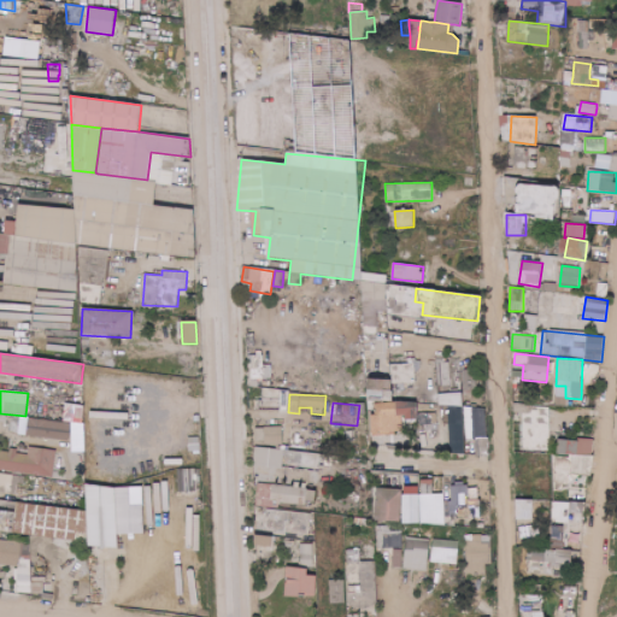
[(371,434),(404,433),(404,421),(417,421),(417,403),(375,404),(375,415),(370,415),(371,434)]
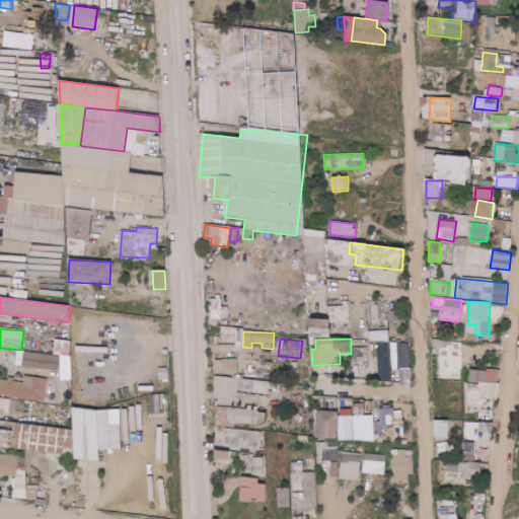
[(54,356),(70,357),(70,341),(55,340),(54,356)]
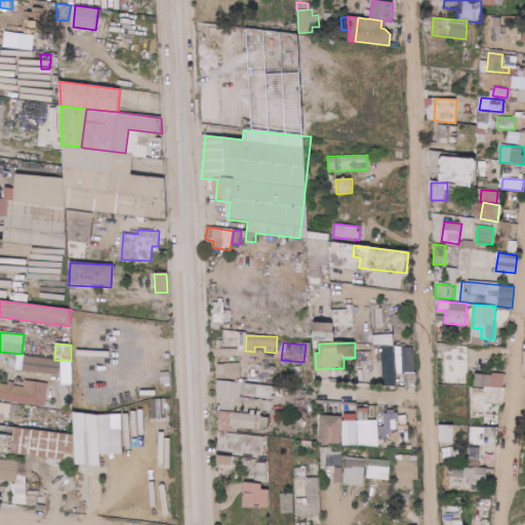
[(394,347),(381,347),(382,387),(395,386),(394,347)]
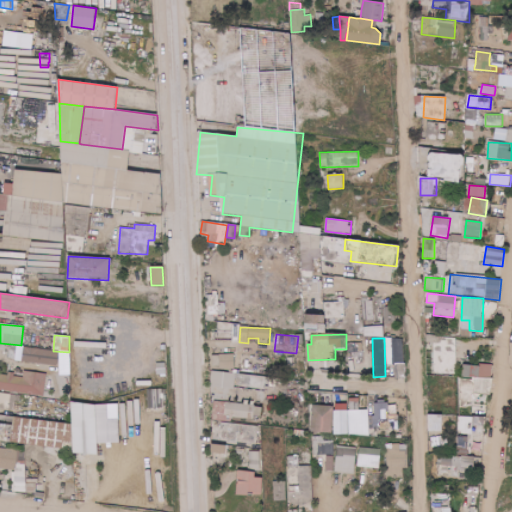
[(404,338),(389,338),(389,366),(394,366),(394,379),(405,379),(404,338)]
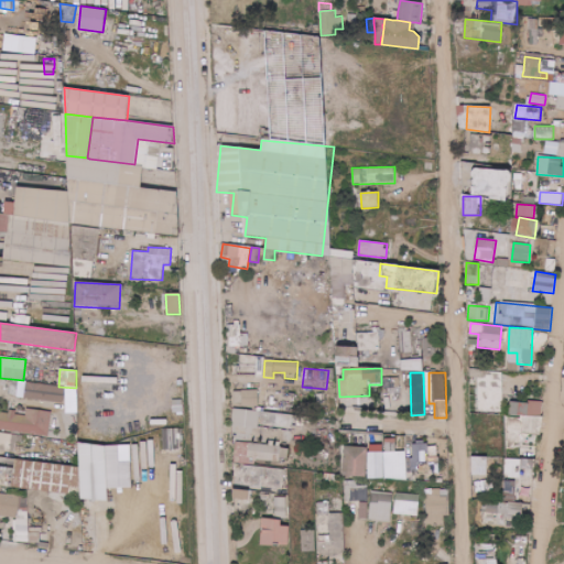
[(386,409),(399,408),(398,379),(383,380),(386,409)]
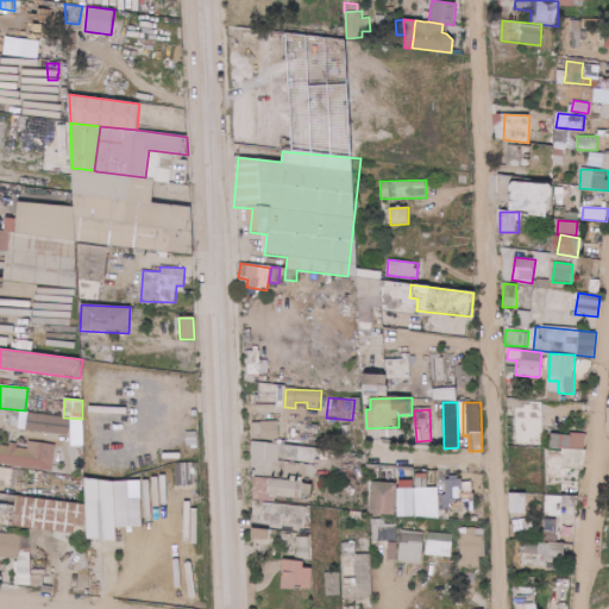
[(541,444),(542,422),(522,421),(522,435),(523,435),(523,444),(541,444)]
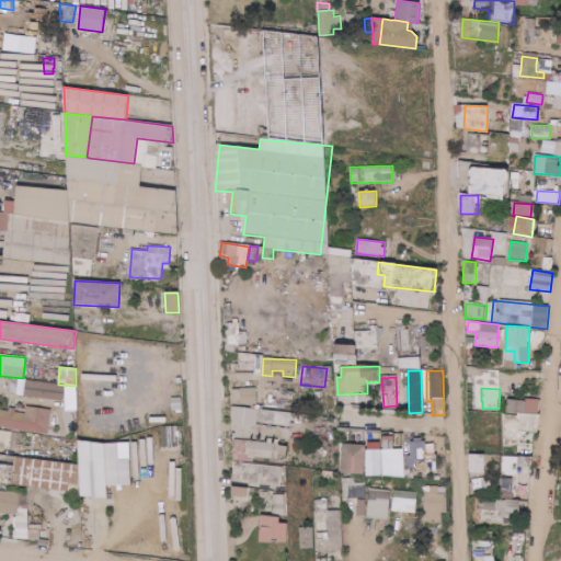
[(256,389),(232,389),(232,404),(256,404),(256,389)]
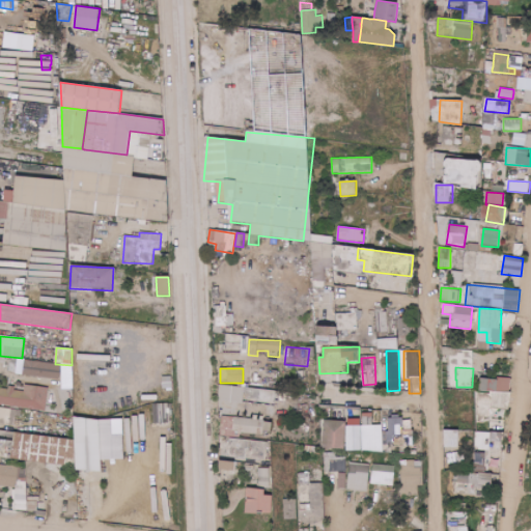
[(340,384),(354,384),(354,373),(341,373),(340,384)]
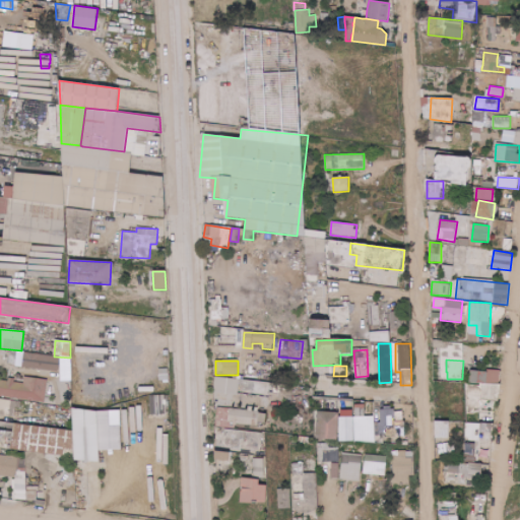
[(500,371),(471,370),(468,409),(481,409),(481,400),(499,401),(500,371)]
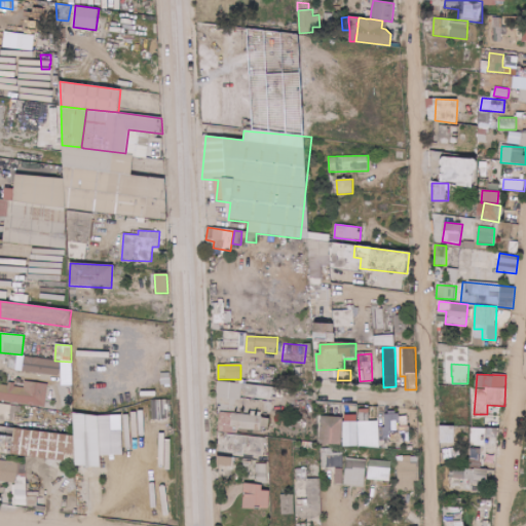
[(0,401),(45,406),(47,383),(25,381),(24,385),(0,383),(0,401)]
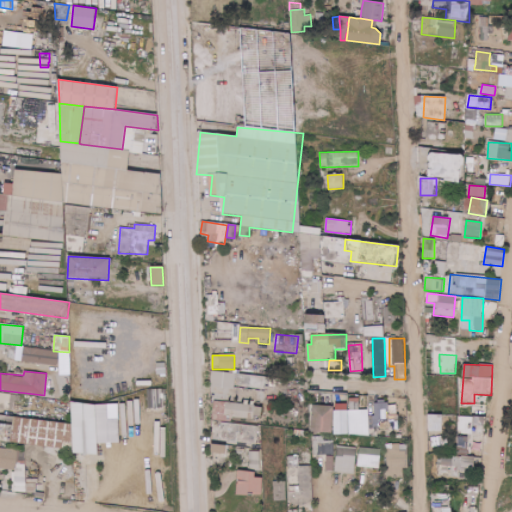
[(234,389),(236,374),(212,371),(210,386),(234,389)]
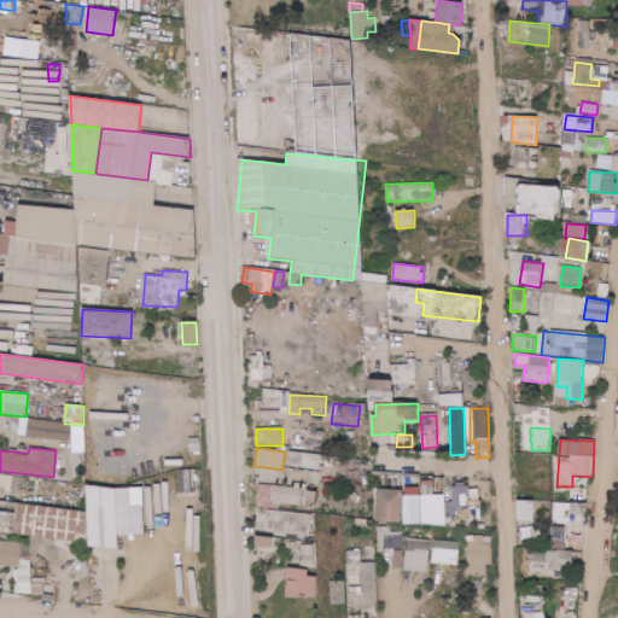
[(304,454),(291,454),(291,470),(304,470),(304,454)]
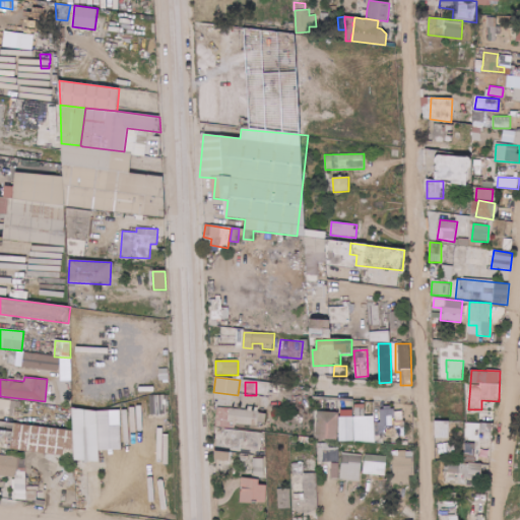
[(149,396),(150,414),(168,414),(167,395),(149,396)]
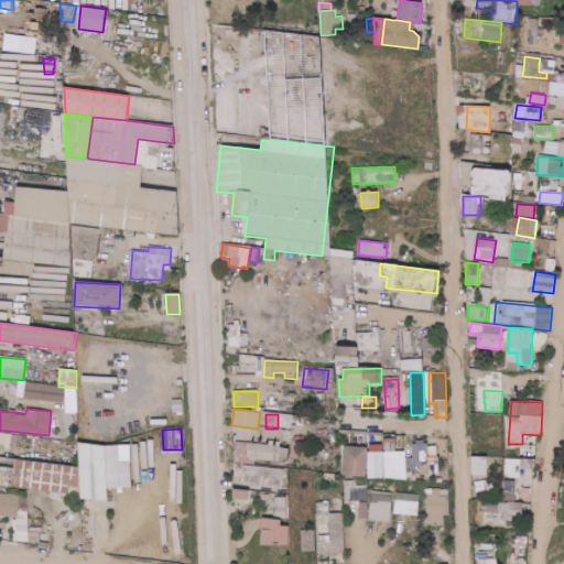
[(0,451),(19,453),(21,434),(0,432),(0,451)]
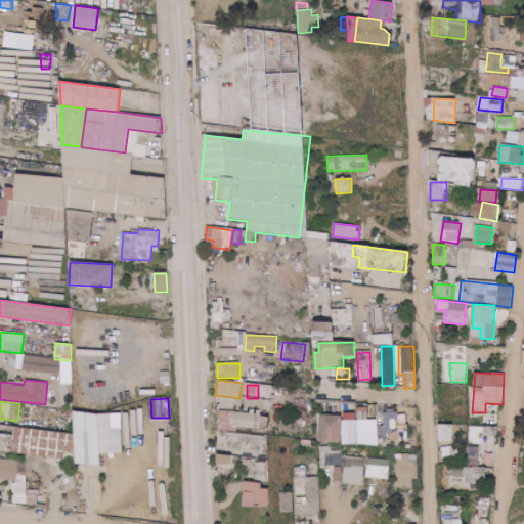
[(367,421),(367,408),(356,407),(356,402),(342,402),(340,444),(355,444),(356,421),(367,421)]
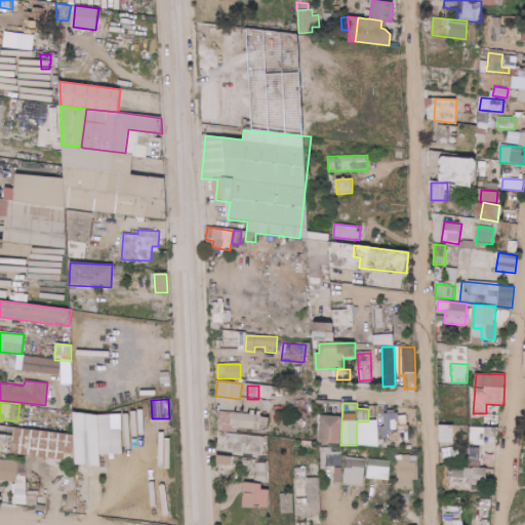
[(218,431),(237,432),(238,428),(268,429),(269,415),(219,412),(218,431)]
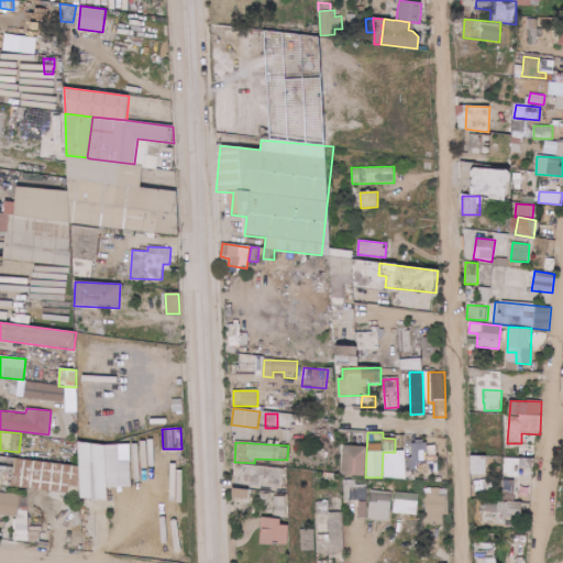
[(411,457),(406,457),(406,472),(433,471),(433,451),(428,451),(428,442),(411,443),(411,457)]
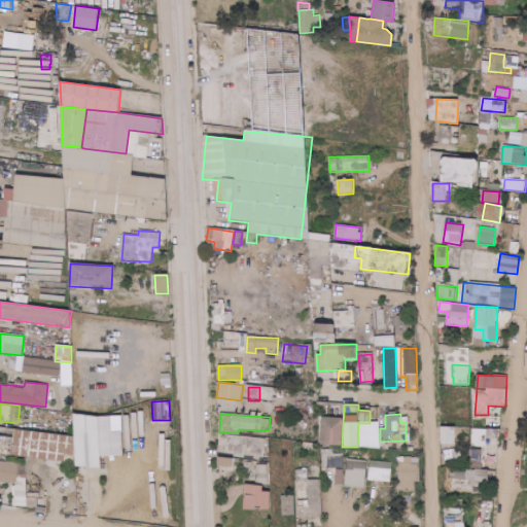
[(12,431),(11,457),(74,461),(74,467),(97,468),(101,417),(74,415),(73,435),(12,431)]
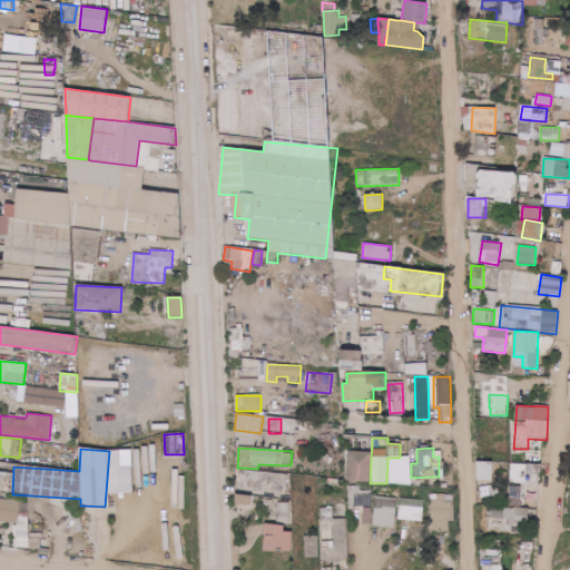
[(370,452),(347,451),(346,481),(369,482),(370,452)]
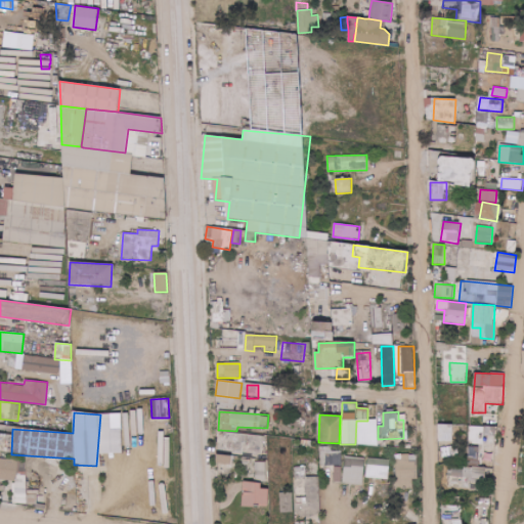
[(452,425),(442,425),(441,441),(452,441),(452,425)]
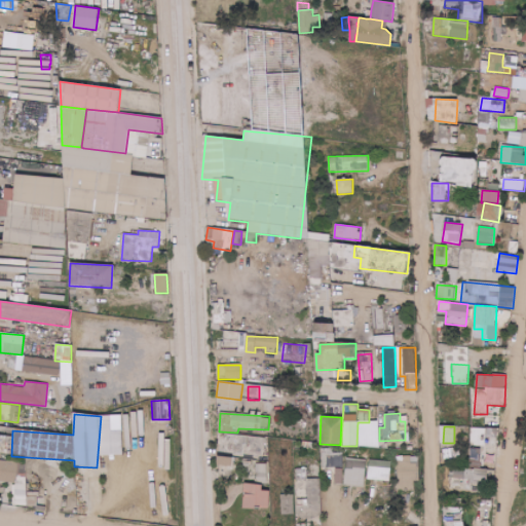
[(472,448),(482,448),(481,465),(484,465),(486,431),(473,430),(472,448)]
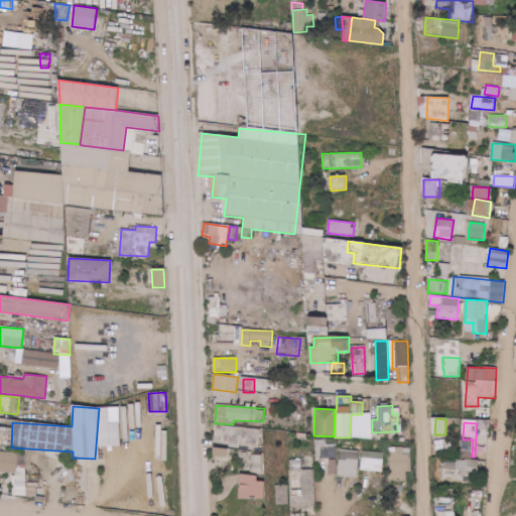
[(241,445),(259,447),(261,429),(227,425),(224,443),(241,445)]
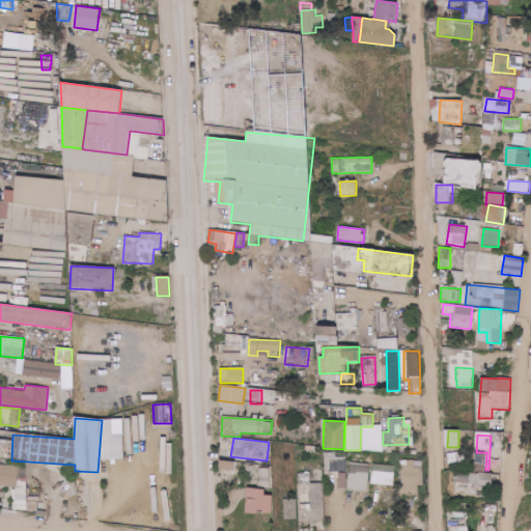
[(474,472),(483,472),(484,453),(474,453),(474,472)]
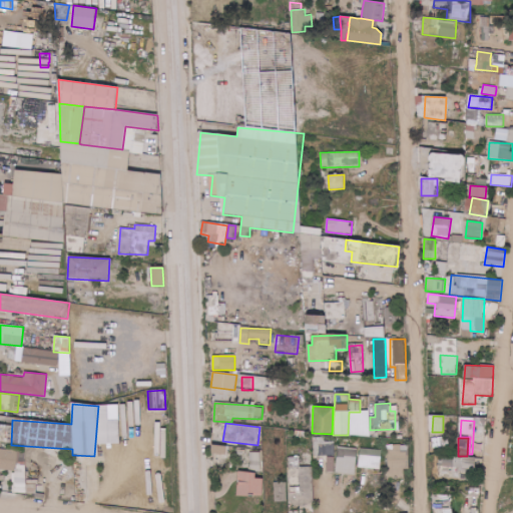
[(314,456),(335,456),(335,439),(314,439),(314,456)]
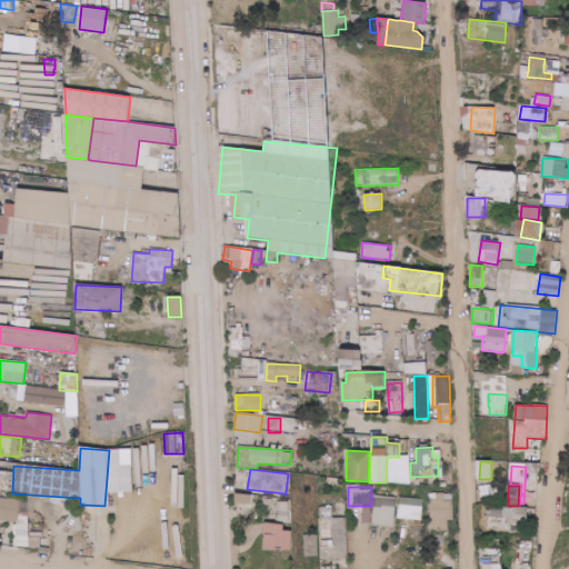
[(251,495),(235,493),(235,503),(251,505),(251,495)]
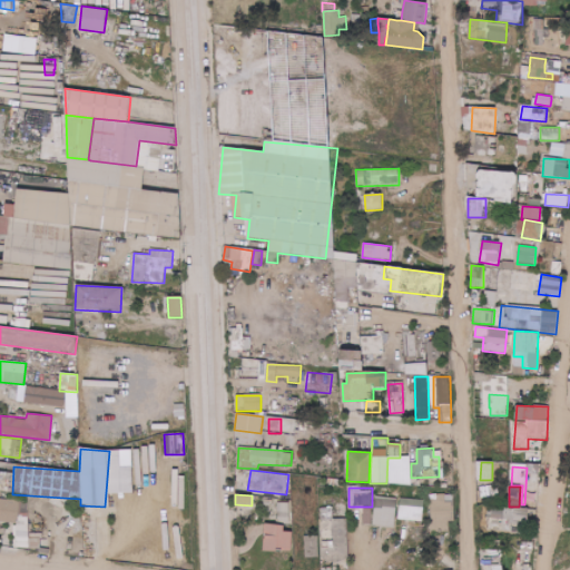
[(395,528),(396,498),(374,497),(373,527),(395,528)]
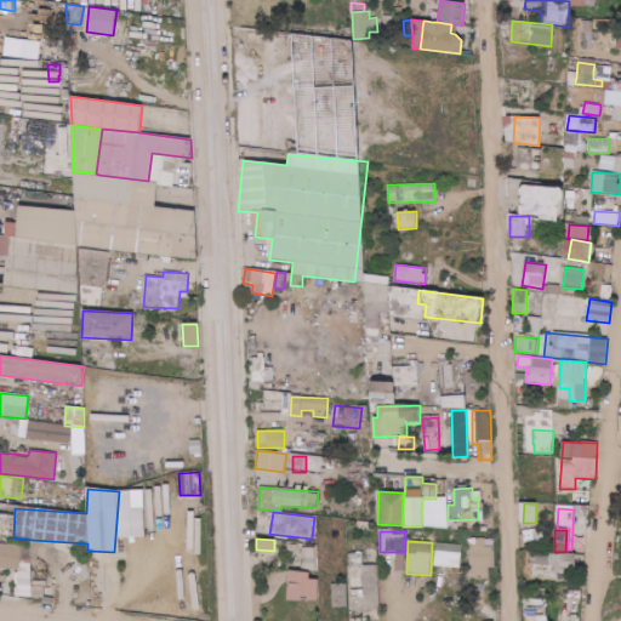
[(471,579),(489,579),(489,568),(495,568),(495,541),(469,542),(471,579)]
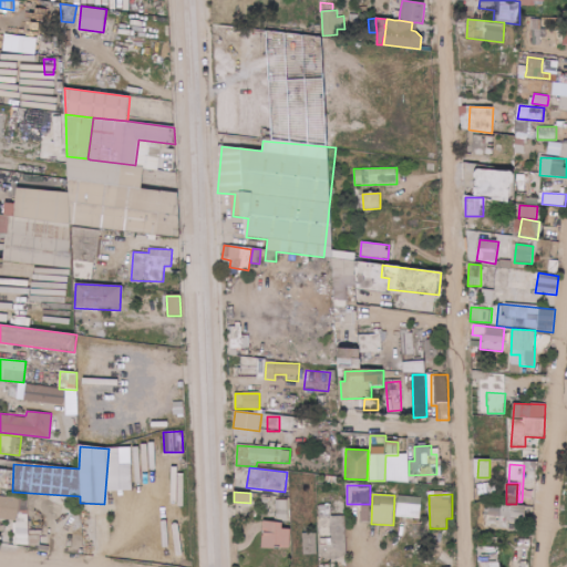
[(420,519),(422,497),(398,495),(395,516),(420,519)]
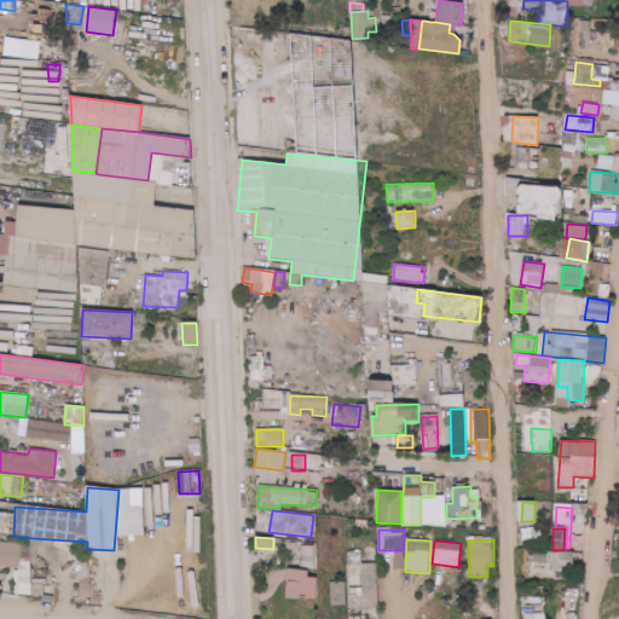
[(32,543),(0,542),(0,566),(18,566),(18,595),(44,595),(44,584),(32,584),(32,543)]
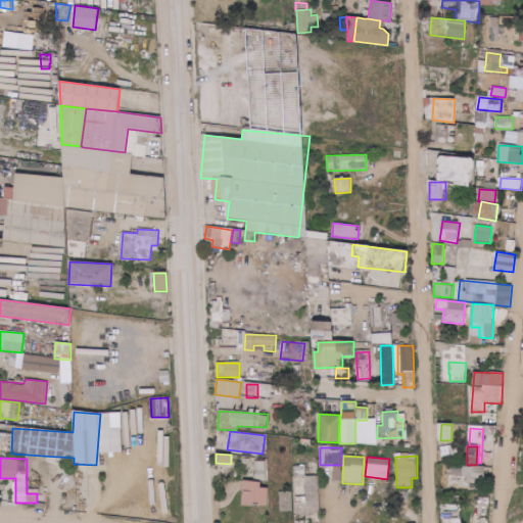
[(265,463),(255,464),(256,479),(265,479),(265,463)]
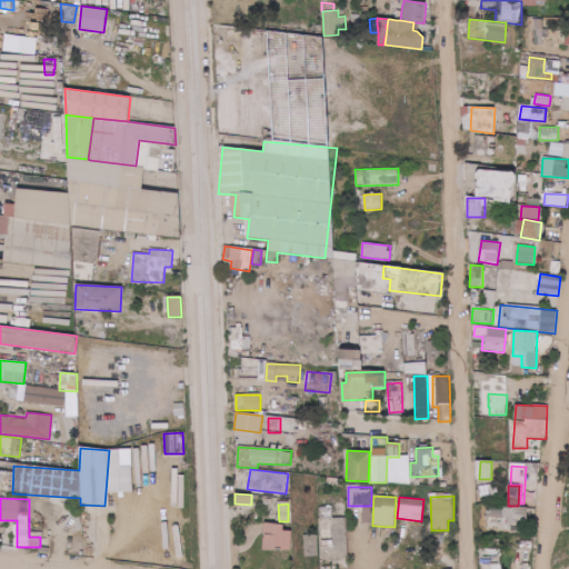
[(347,517),(333,518),(332,506),(319,506),(320,558),(348,557),(347,517)]
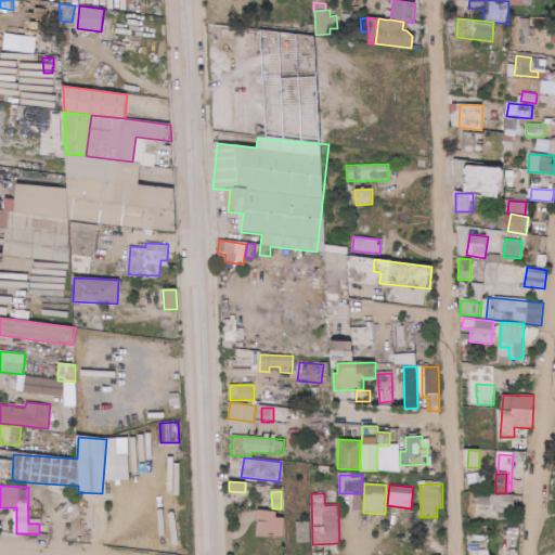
[(355,494),(353,511),(362,511),(362,494),(355,494)]
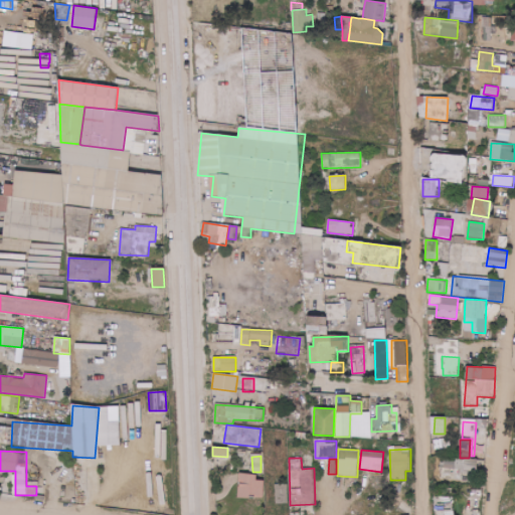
[(476,482),(477,461),(442,460),(442,481),(476,482)]
